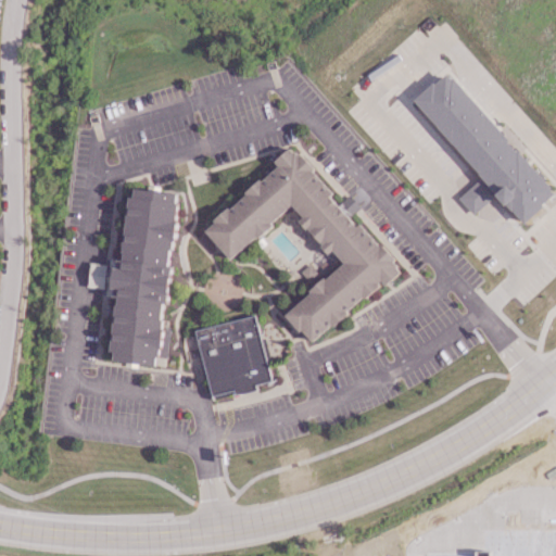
[(415,100),(523,222),(543,206),(542,204),(554,193),(550,190),(551,187),(454,77),(452,78),(447,73),(436,84),(433,81),(415,100)]
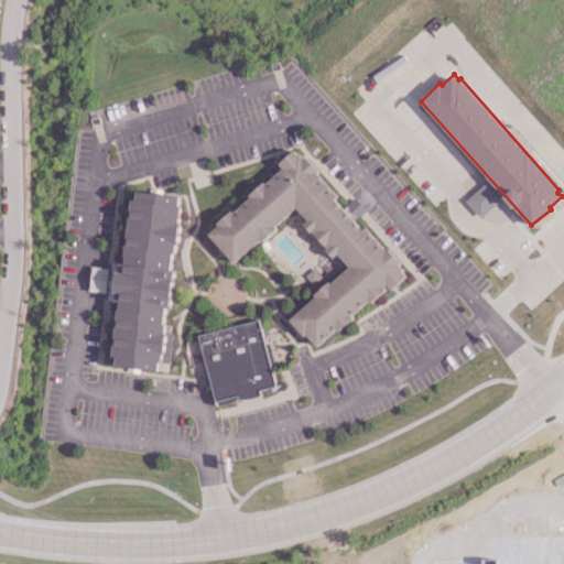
[(208,234),(218,225),(217,223),(231,209),(234,212),(236,214),(238,212),(236,209),(242,204),(245,205),(248,203),(245,201),(250,196),(248,195),(263,181),(268,185),(270,183),(268,181),(283,167),(279,162),(294,149),(297,153),(299,153),(303,158),(305,155),(320,171),(317,173),(337,195),(335,198),(361,229),(365,227),(384,249),(387,248),(400,262),(399,264),(402,269),(402,271),(405,275),(390,289),(386,284),(383,286),(384,289),(369,302),(368,301),(351,315),(353,316),(337,331),(336,328),(316,346),(306,334),(304,336),(289,320),(314,296),(313,294),(327,281),(329,282),(349,266),(337,253),(333,258),(325,249),(327,248),(325,246),(314,235),(315,234),(313,230),(311,232),(303,224),(307,220),(296,207),(282,219),(275,225),(277,228),(262,241),(260,239),(234,262),(208,234)]
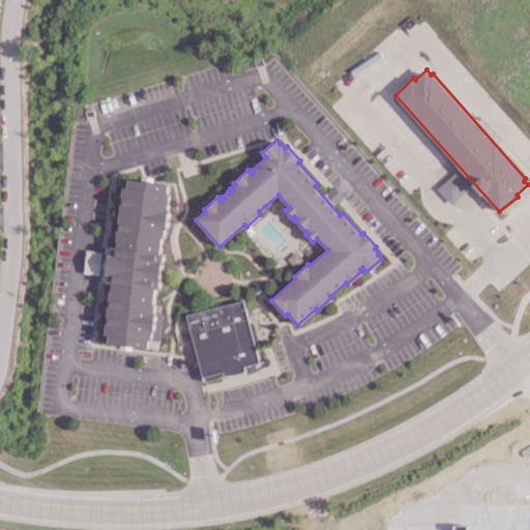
[(171,183),(130,179),(129,186),(124,186),(122,214),(118,246),(114,246),(113,255),(110,254),(109,274),(111,274),(110,284),(113,284),(106,334),(110,334),(110,344),(149,349),(149,341),(154,332),(157,304),(171,183)]
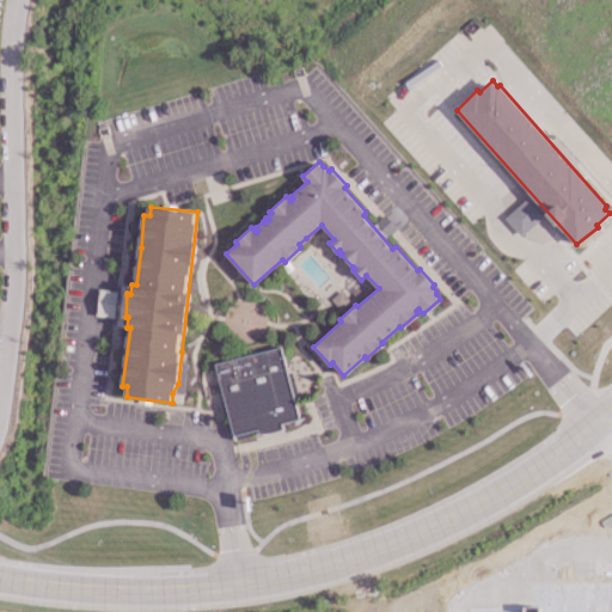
[(282,347),(216,363),(234,438),(301,420),(282,347)]
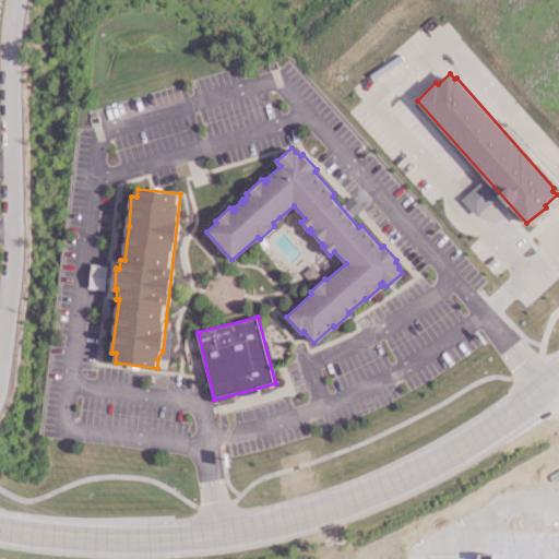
[(202,358),(199,336),(185,340),(188,361),(202,358)]
